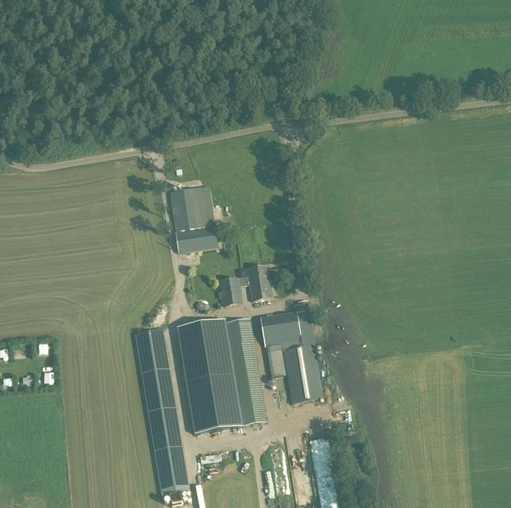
[(218,246),(214,225),(208,186),(195,188),(169,192),(176,231),(175,231),(178,252),(218,246)]
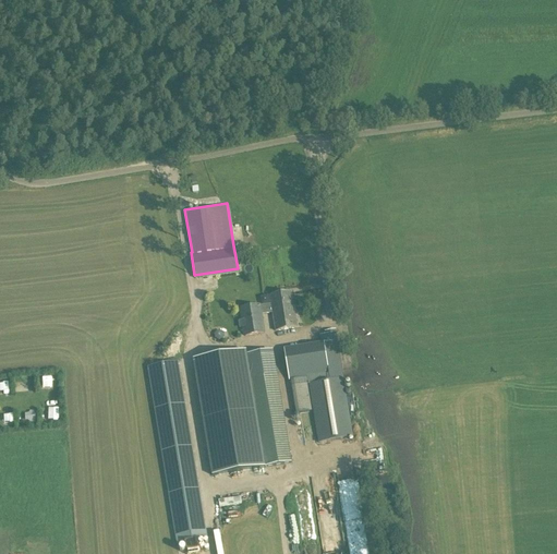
[(291,289),(268,292),(270,301),(258,302),(261,311),(271,309),(275,327),(297,324),(291,289)]
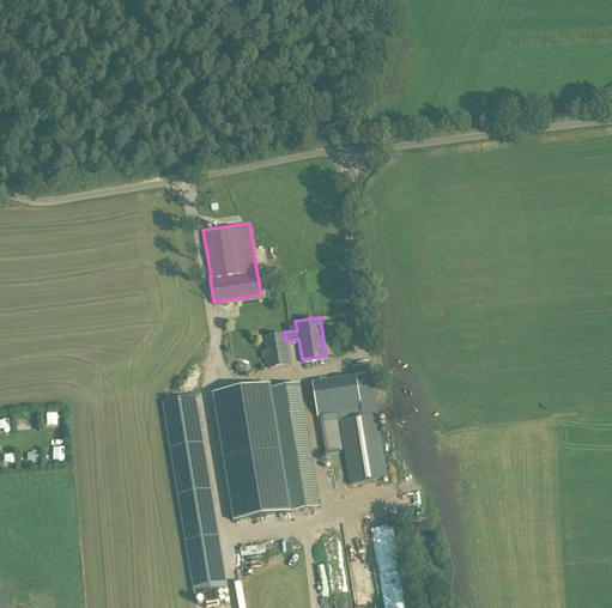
[(284,332),(264,335),(268,365),(289,362),(284,332)]
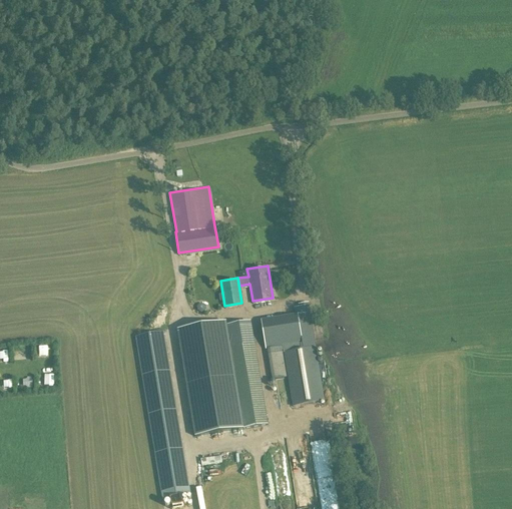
[(200,310),(203,310),(205,307),(204,304),(201,301),(197,302),(195,304),(196,308),(200,310)]
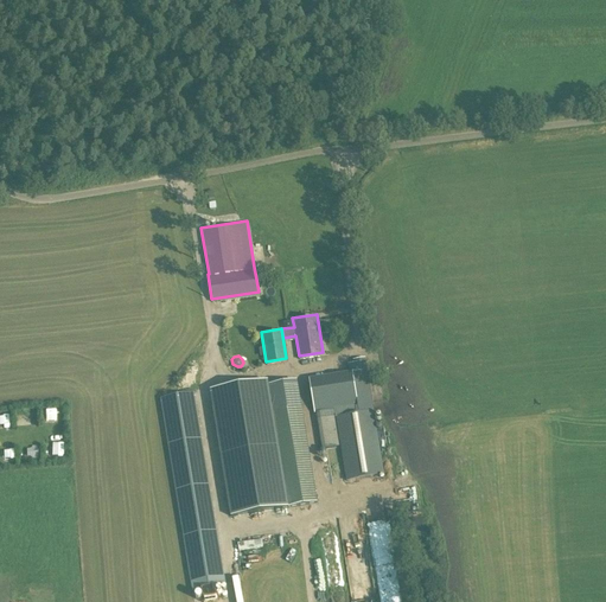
[(355,369),(307,377),(313,409),(316,409),(321,446),(338,443),(333,415),(335,415),(345,479),(383,472),(364,357),(352,359),(355,369)]
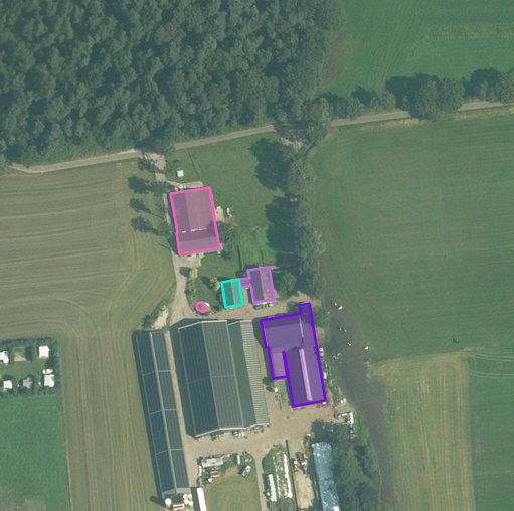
[(177,329),(195,435),(235,429),(230,399),(239,398),(230,348),(253,344),(250,321),(226,325),(226,321),(177,329)]
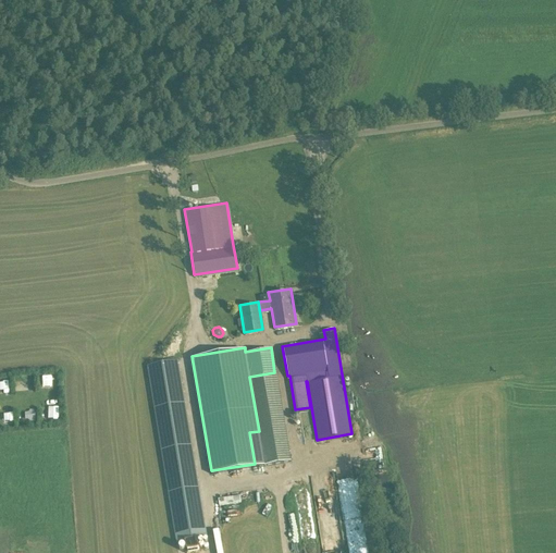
[(175,539),(206,533),(176,358),(147,363),(175,539)]
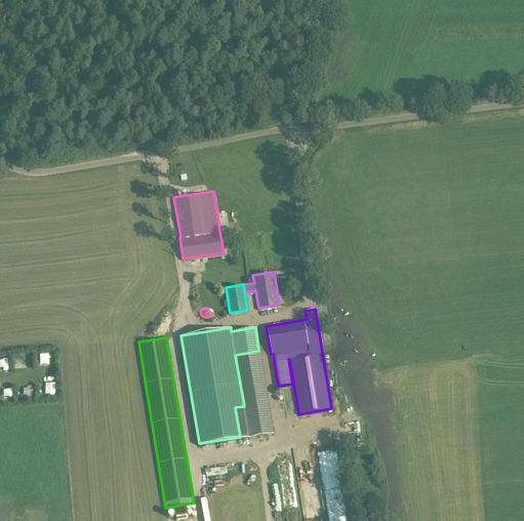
[(273,431),(258,351),(235,355),(244,406),(235,407),(240,437),(249,435),(273,431)]
